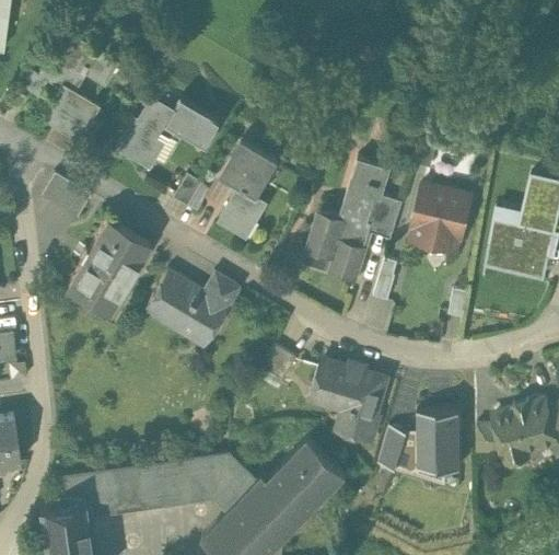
[(114,64),(63,33),(38,74),(45,80),(47,77),(60,84),(39,119),(77,141),(97,106),(71,90),(82,70),(101,82),(100,83),(102,84),(114,64)]
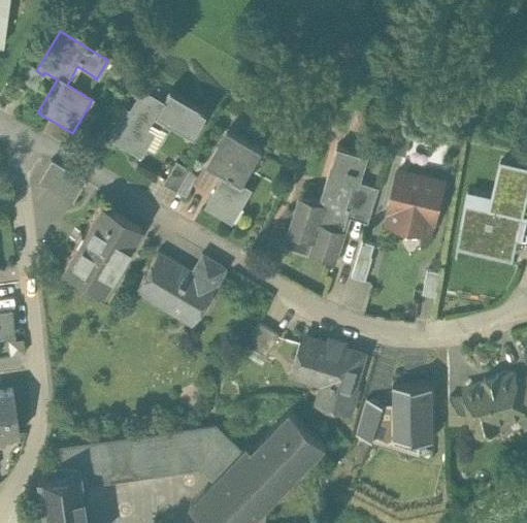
[(139,95),(128,115),(124,112),(107,140),(138,158),(154,133),(155,133),(157,130),(156,129),(164,124),(192,140),(204,119),(168,97),(162,107),(139,95)]
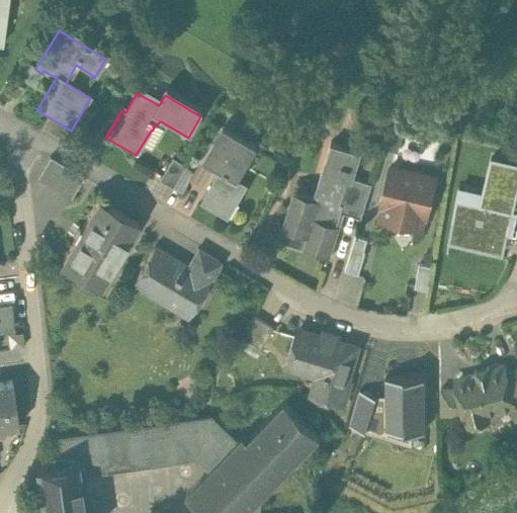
[(248,165),(213,145),(202,165),(220,175),(201,205),(223,219),(232,203),(236,206),(246,189),(238,184),(248,165)]
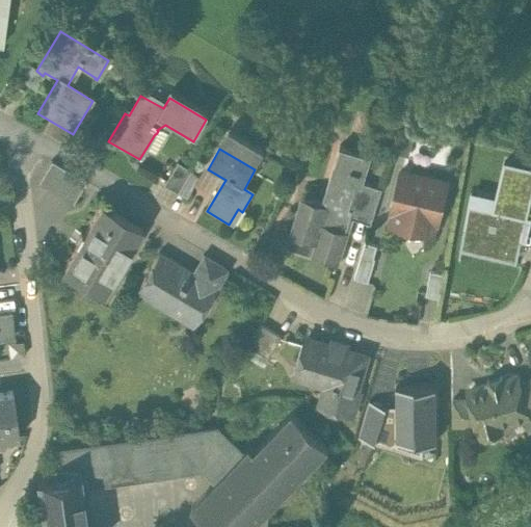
[(339,152),(321,208),(306,204),(301,216),(296,215),(289,239),(315,247),(311,260),(338,268),(348,236),(345,236),(352,213),(348,212),(356,184),(363,186),(370,162),(339,152)]
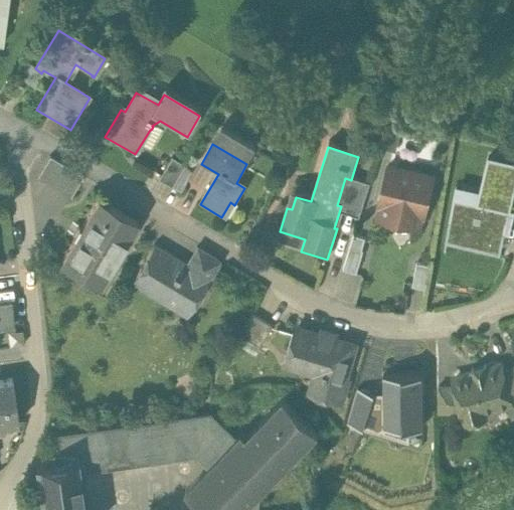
[(513,165),(488,159),(480,195),(456,189),(450,226),(478,232),(474,247),(499,253),(508,211),(513,187),(513,165)]
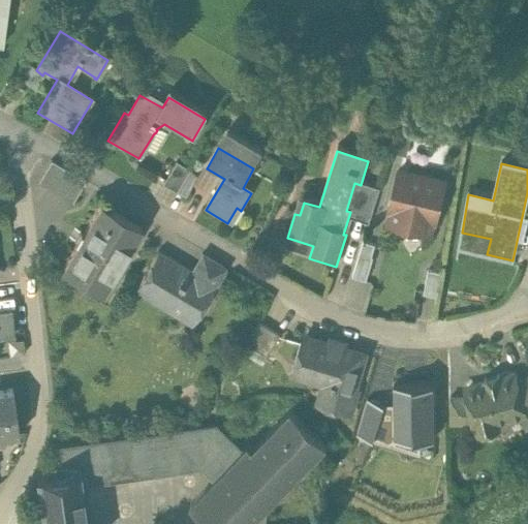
[(188,173),(175,165),(162,186),(176,194),(188,173)]
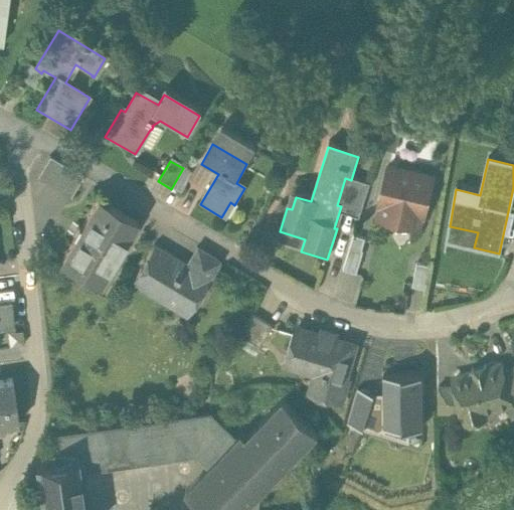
[(430,178),(386,168),(379,197),(384,205),(380,221),(393,224),(396,229),(401,226),(417,229),(420,214),(425,211),(432,186),(429,181),(430,178)]
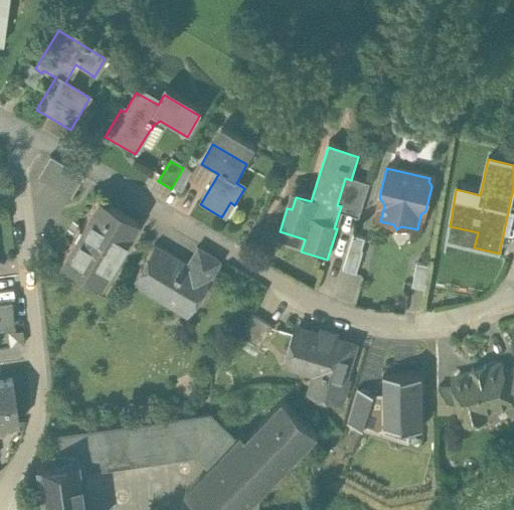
[(351,180),(345,178),(337,205),(341,206),(360,213),(368,186),(351,180)]
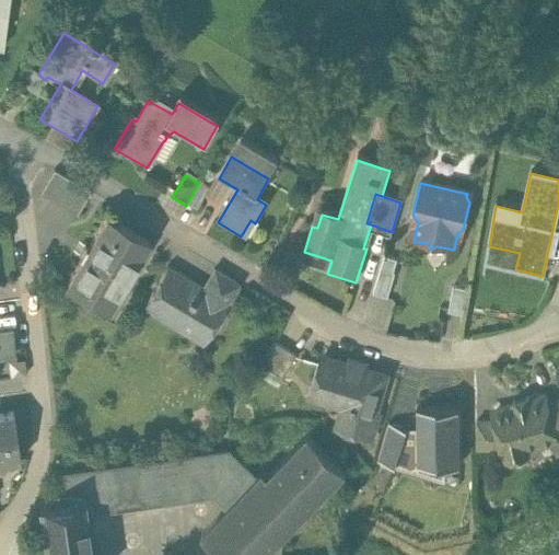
[(147,243),(105,219),(86,251),(84,250),(78,259),(81,261),(65,288),(106,312),(147,243)]
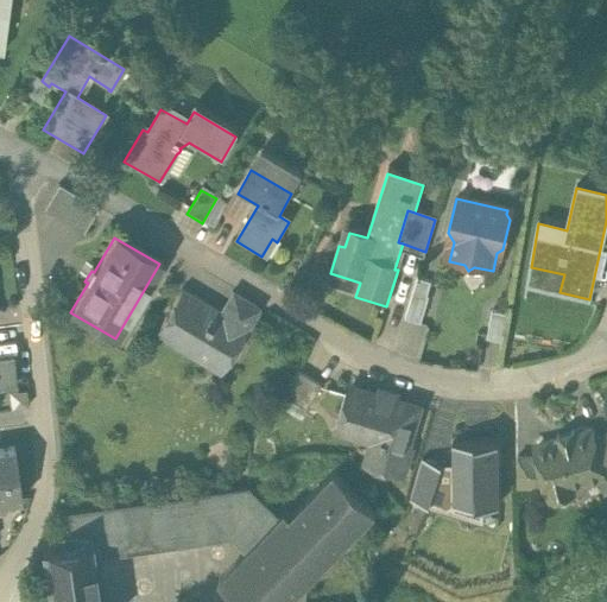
[(417,282),(404,322),(419,327),(428,299),(427,299),(430,285),(417,282)]
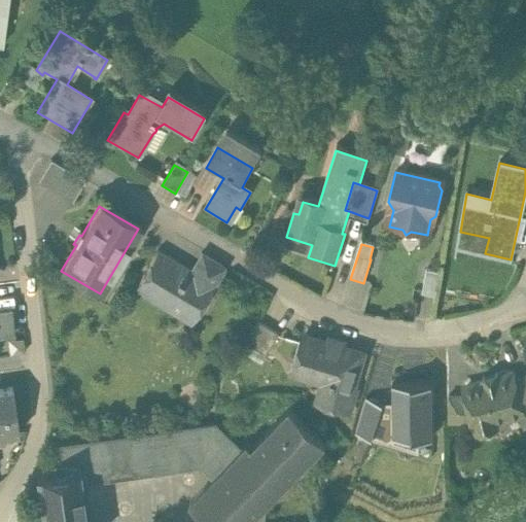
[(156,253),(133,292),(190,326),(213,288),(190,274),(156,253)]
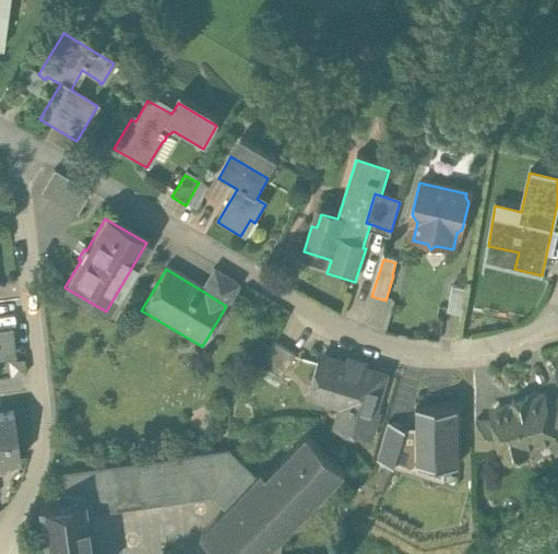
[(237,287),(213,272),(202,291),(226,306),(237,287)]
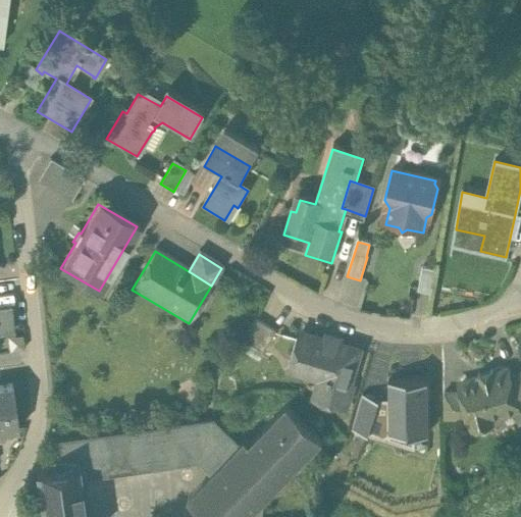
[(435,272),(421,270),(417,294),(431,297),(435,272)]
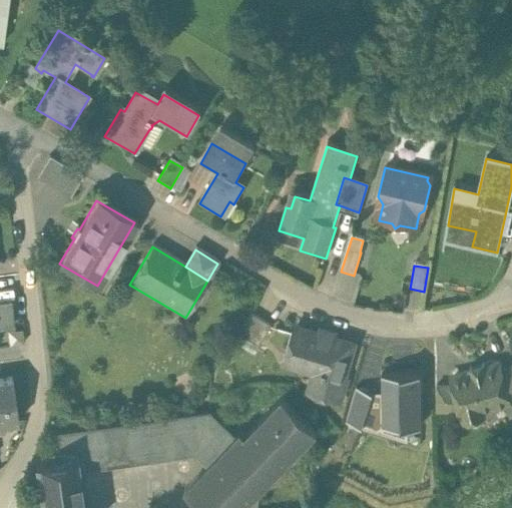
[(10,304),(0,304),(0,330),(13,329),(10,304)]
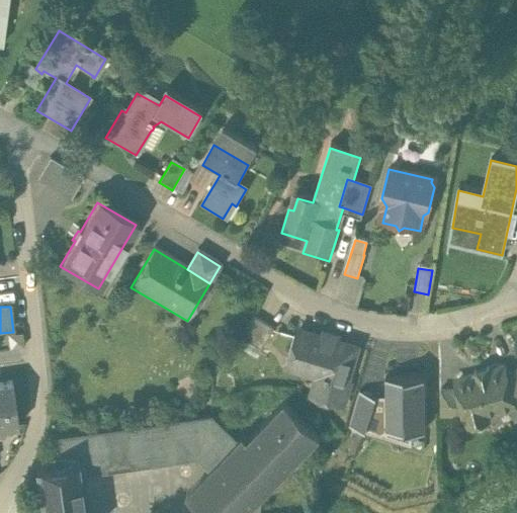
[(274,331),(253,319),(241,339),(261,352),(274,331)]
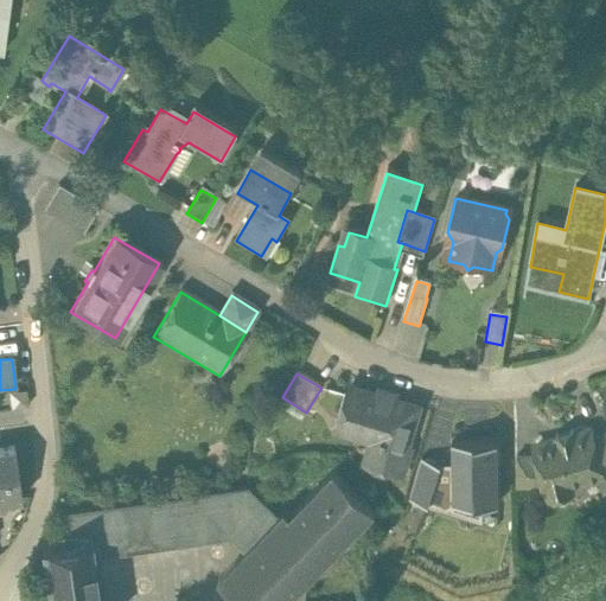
[(415,411),(348,391),(336,432),(359,439),(361,434),(382,440),(380,447),(383,448),(377,465),(402,473),(409,449),(404,448),(415,411)]
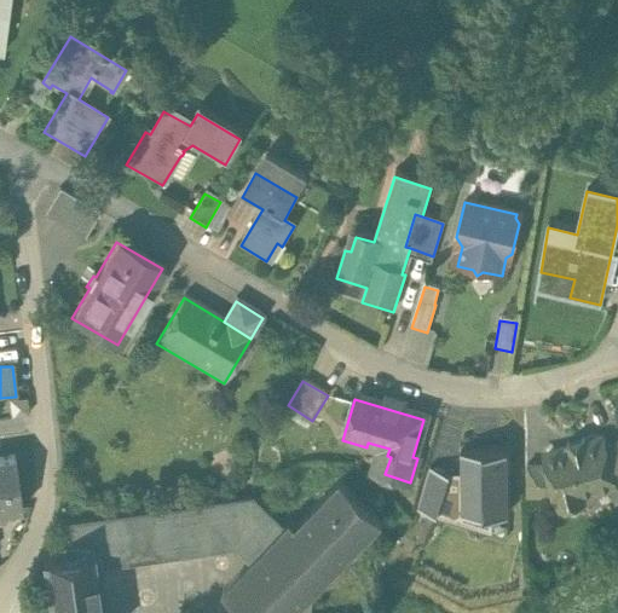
[(583,443),(566,447),(567,451),(547,457),(544,461),(547,469),(555,498),(578,492),(579,498),(614,490),(614,489),(605,454),(602,445),(599,443),(584,446),(583,443)]
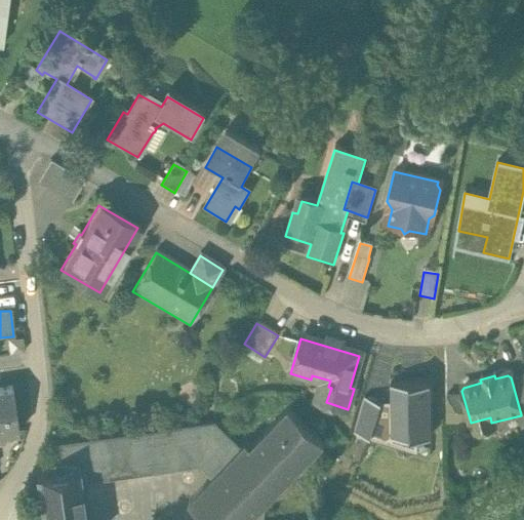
[(523,376),(513,385),(521,414),(523,411),(523,376)]
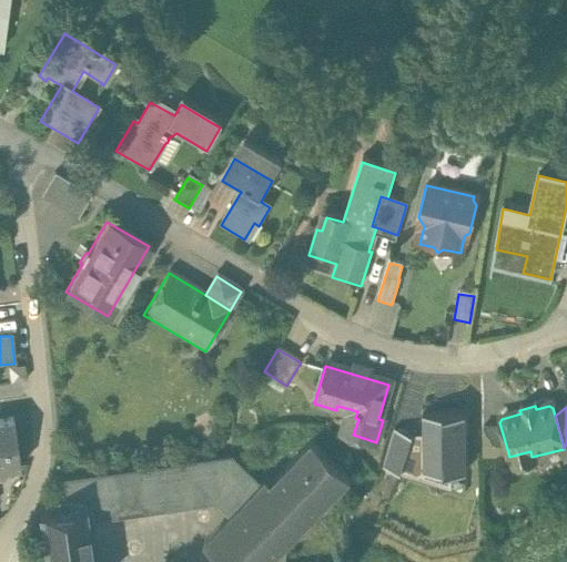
[(465,416),(423,417),(423,437),(424,473),(441,473),(466,473),(465,416)]
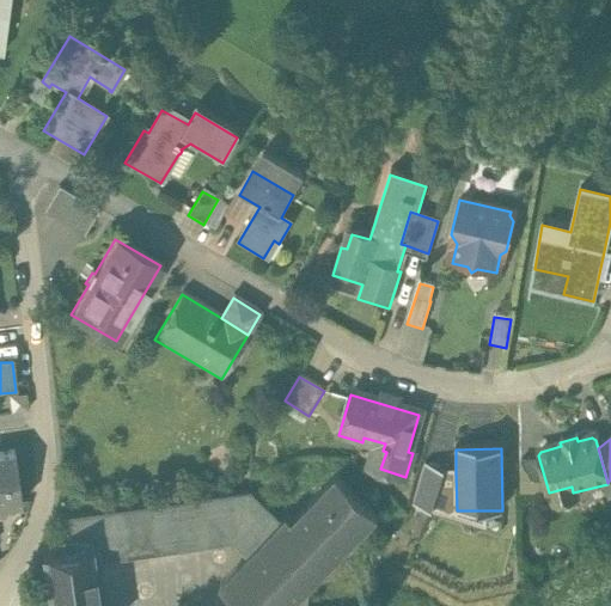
[(13,454),(0,455),(0,508),(20,506),(13,454)]
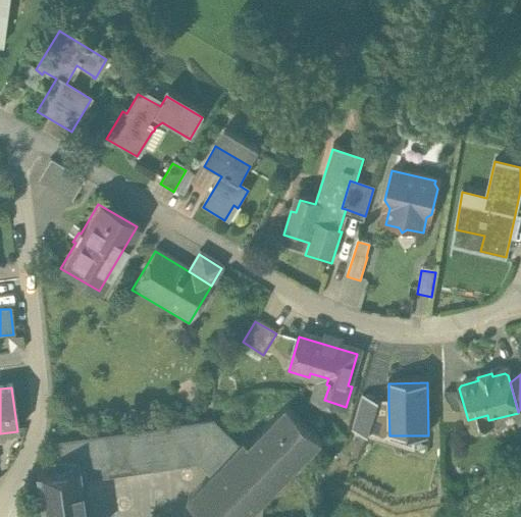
[(461,396),(444,396),(443,419),(468,420),(461,396)]
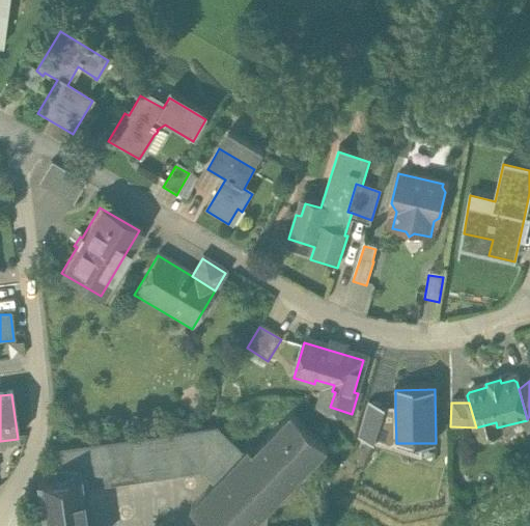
[(385,409),(368,404),(357,439),(374,444),(385,409)]
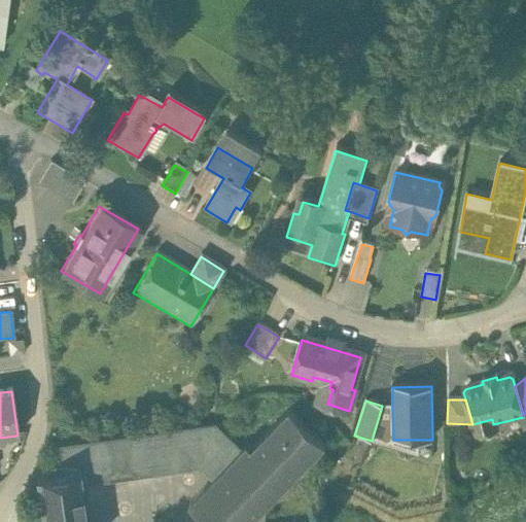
[(392,406),(382,406),(372,441),(409,452),(409,440),(393,440),(392,406)]
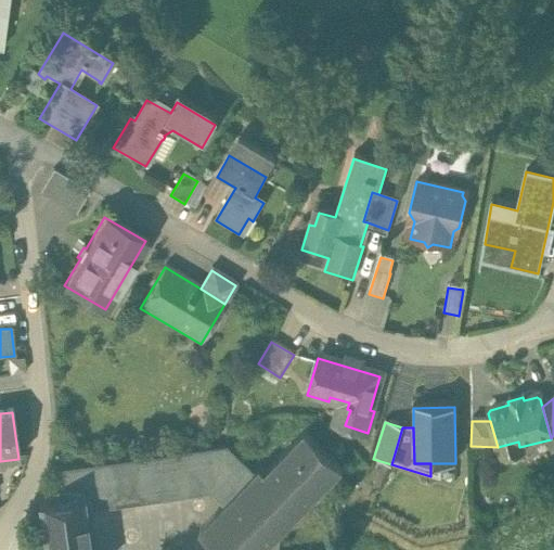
[(226,508),(201,534),(217,549),(266,549),(270,545),(268,542),(281,529),(339,469),(305,435),(265,475),(260,471),(255,477),(233,499),(226,508)]
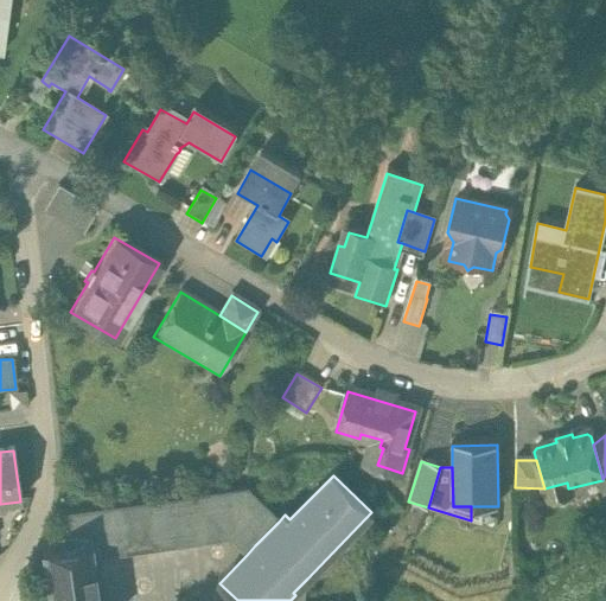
[(255,545),(279,522),(248,492),(56,518),(61,549),(89,548),(236,528),(255,545)]
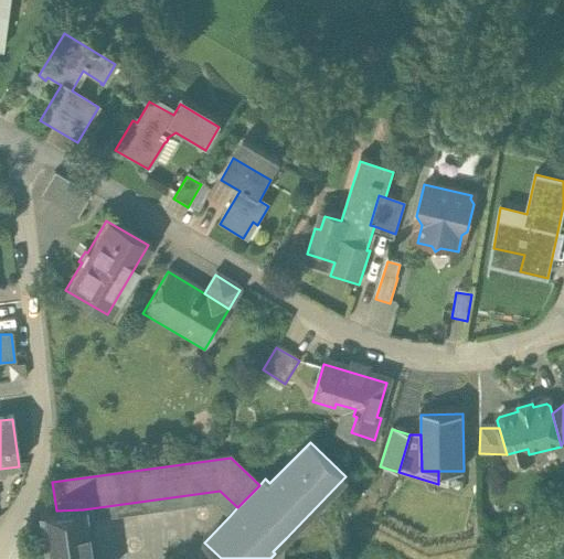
[(230,516),(237,507),(220,491),(83,509),(84,522),(216,503),(230,516)]
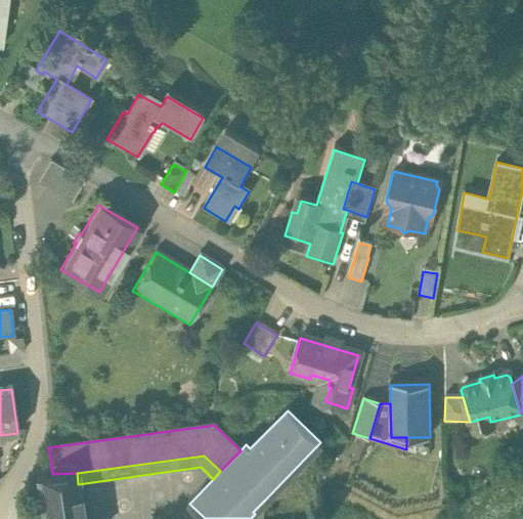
[(82,518),(78,484),(77,473),(52,474),(36,476),(41,518),(82,518)]
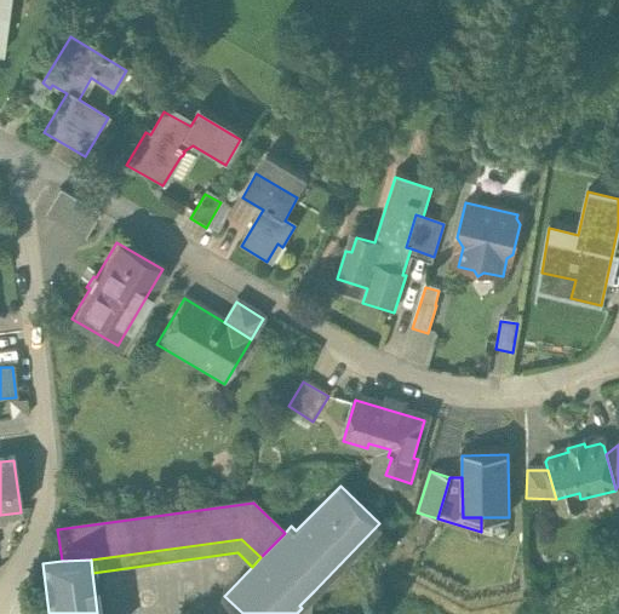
[(313,613),(314,607),(314,591),(299,606),(302,608),(297,613),(313,613)]
